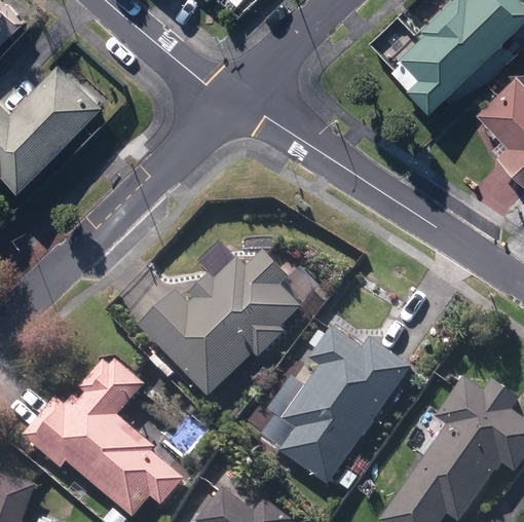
[(0,40),(23,20),(3,0),(0,0),(0,40)]
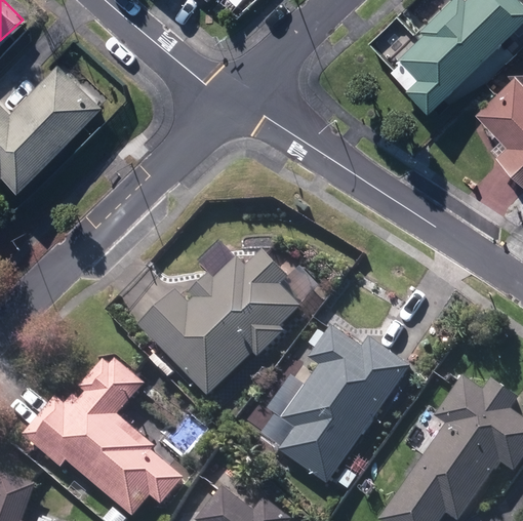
[(406,88),(429,111),(522,17),(522,4),(519,0),(447,0),(418,29),(423,32),(397,56),(416,77),(406,88)]
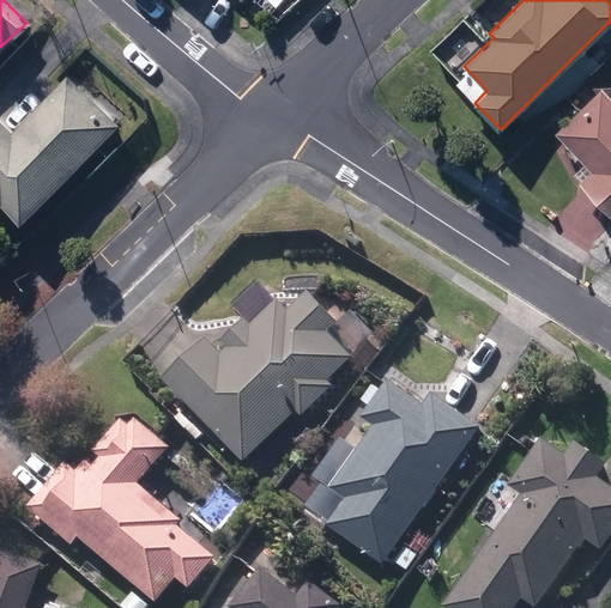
[(0,202),(19,220),(116,122),(66,73),(10,129),(0,119),(0,202)]
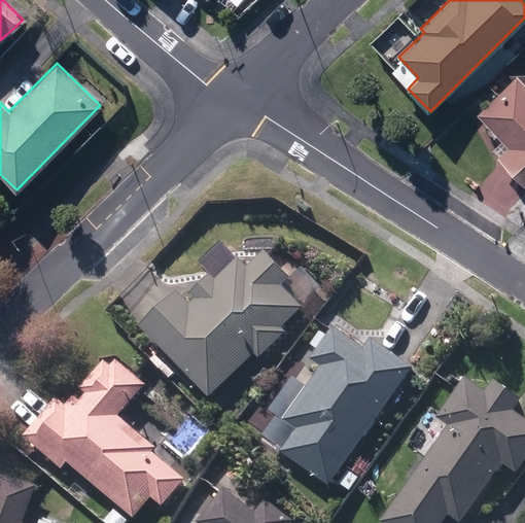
[(497,155),(524,183),(524,85),(515,75),(476,113),(508,146),(497,155)]
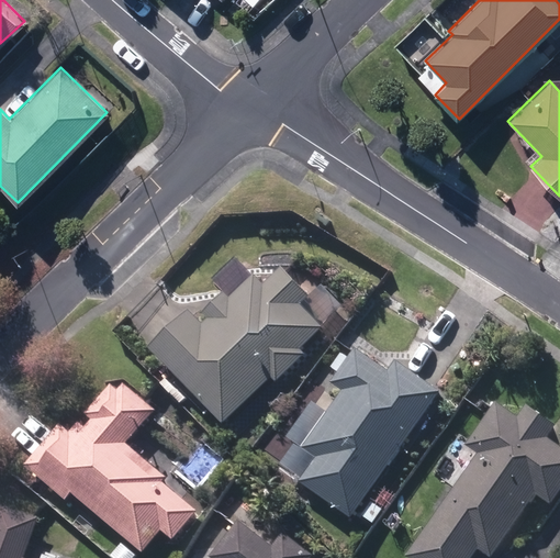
[(147,346),(221,424),(270,377),(275,381),(303,354),(299,349),(322,327),(317,323),(325,315),(280,267),(261,285),(252,275),(228,298),(223,291),(201,312),(206,319),(200,324),(187,310),(147,346)]
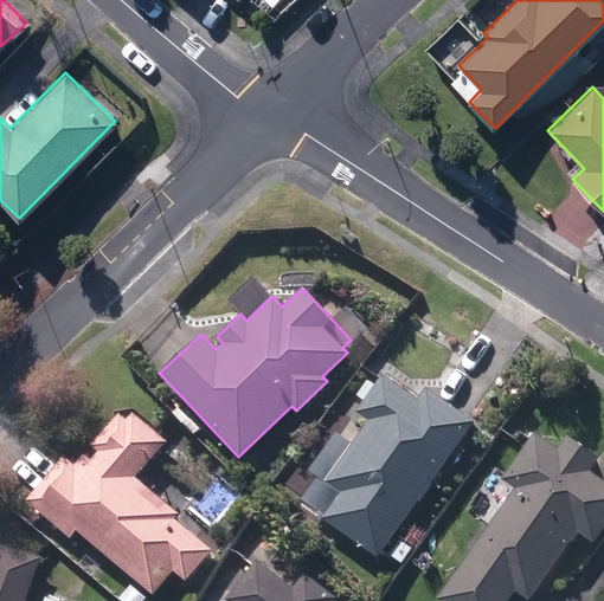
[(340,493),(321,519),(377,557),(473,421),(424,387),(416,399),(383,375),(357,413),(367,421),(351,445),(325,483),(340,493)]
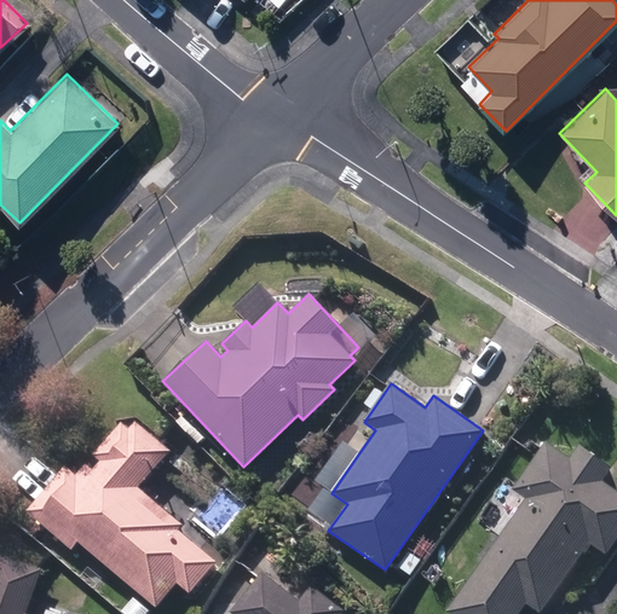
[(78,542),(155,606),(174,581),(189,594),(217,561),(178,529),(183,525),(138,488),(169,450),(133,421),(127,429),(119,422),(92,455),(99,461),(93,469),(85,463),(75,475),(63,465),(24,513),(70,550),(78,542)]
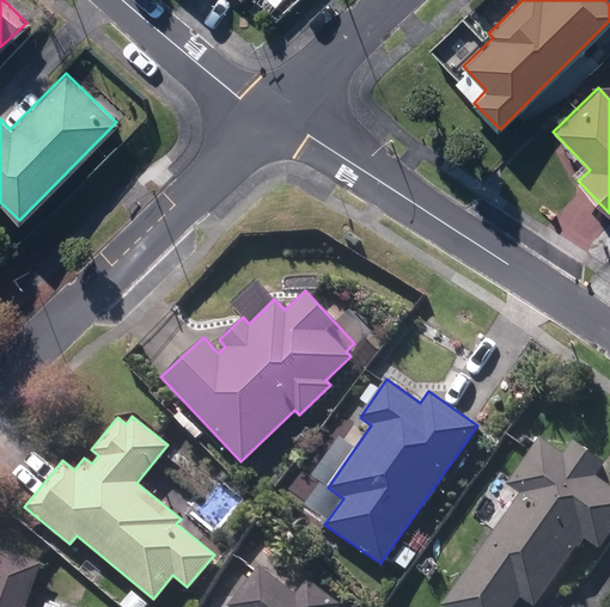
[(440,605),(444,606),(511,606),(519,596),(532,606),(583,535),(598,547),(609,531),(609,486),(593,476),(602,463),(571,440),(562,453),(537,436),(505,483),(518,492),(440,605)]
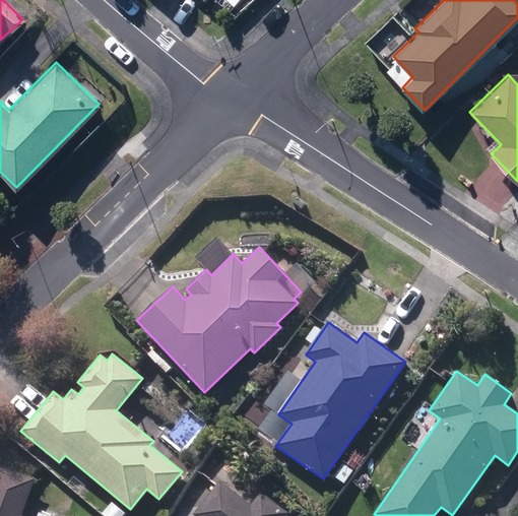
[(333,474),(342,481),(350,470),(341,464),(333,474)]
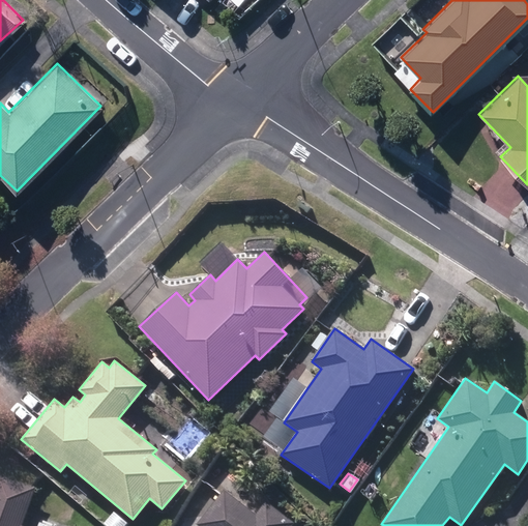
[(0,525),(21,525),(34,488),(0,475),(0,525)]
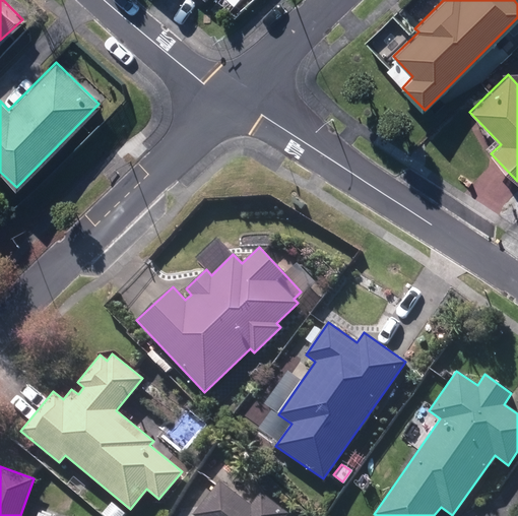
[(285,515),(287,513),(260,492),(251,505),(218,480),(192,515),(193,515),(285,515)]
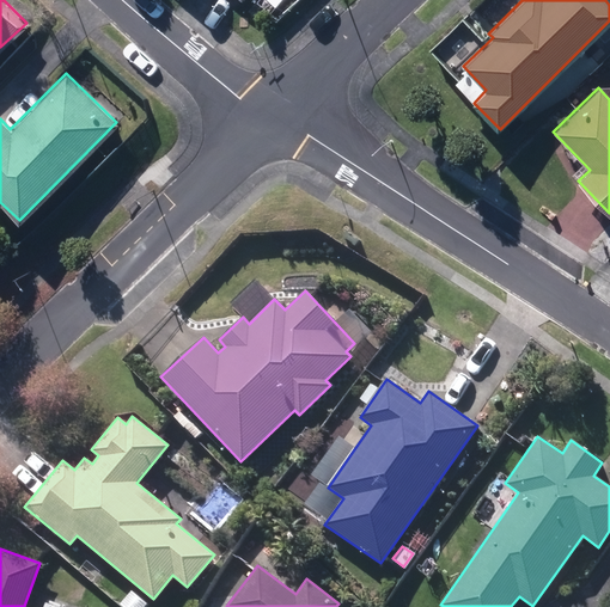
[(144,606),(147,604),(130,589),(119,605),(121,606),(144,606)]
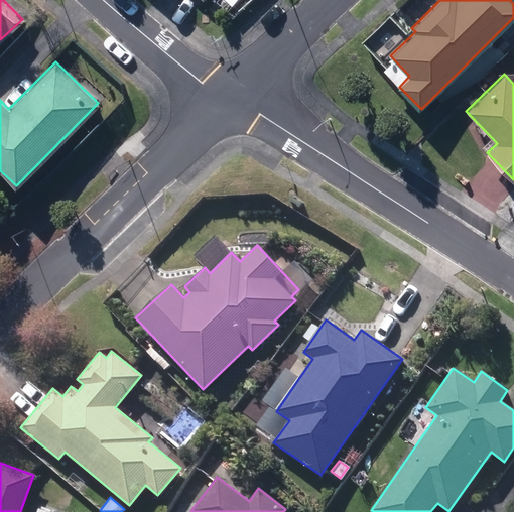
All buildings are outlined.
